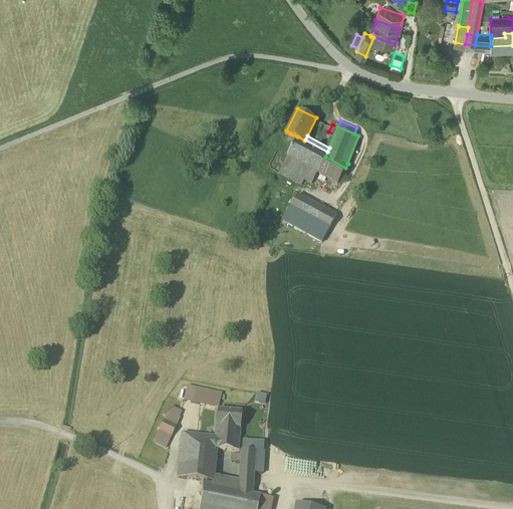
[(294,141),(288,154),(318,170),(338,181),(345,168),(325,157),(327,152),(305,140),(304,141),(297,137),(294,141)]
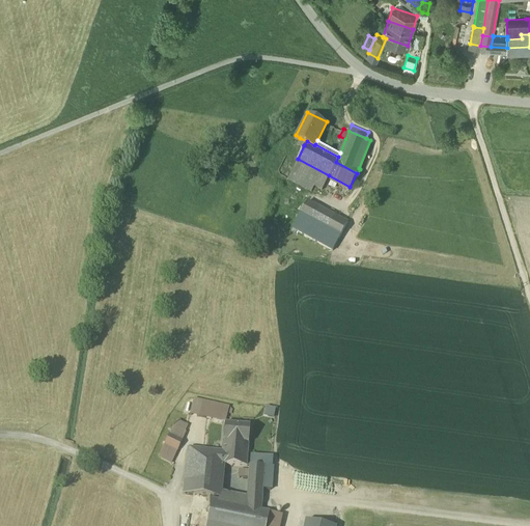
[(298,159),(291,169),(315,182),(323,186),(329,175),(298,159)]
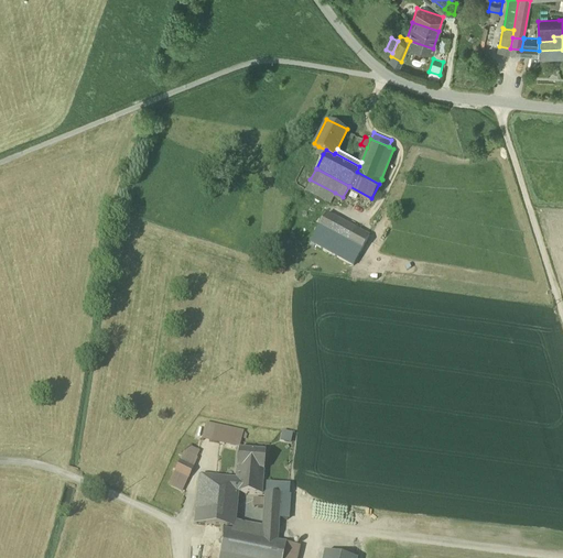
[(332,199),(335,193),(310,179),(306,186),(332,199)]
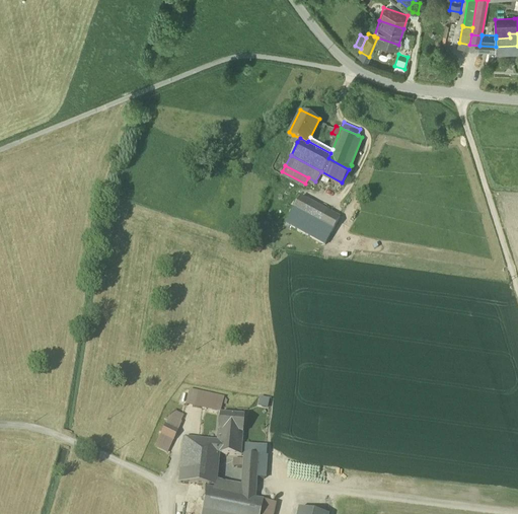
[(287,220),(325,241),(341,214),(301,193),(287,220)]
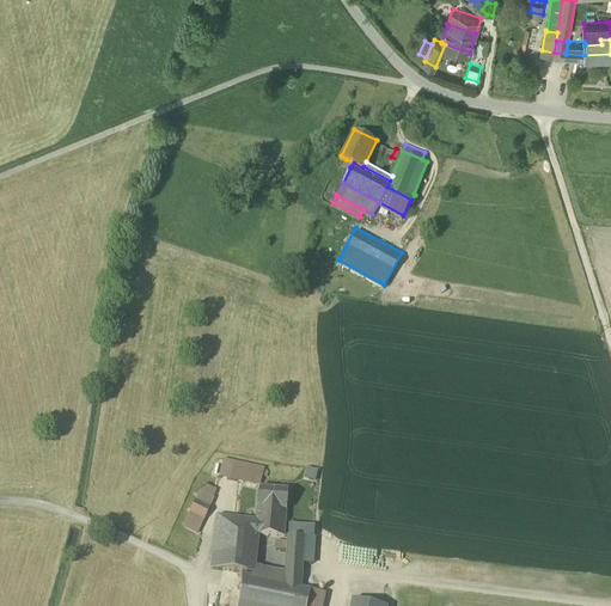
[(220,473),(261,482),(263,473),(266,464),(225,455),(220,473)]
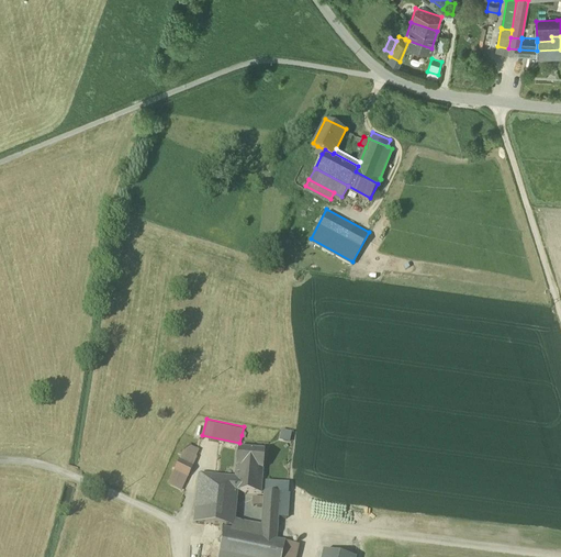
[(293,427),(282,426),(280,436),(291,438),(293,427)]
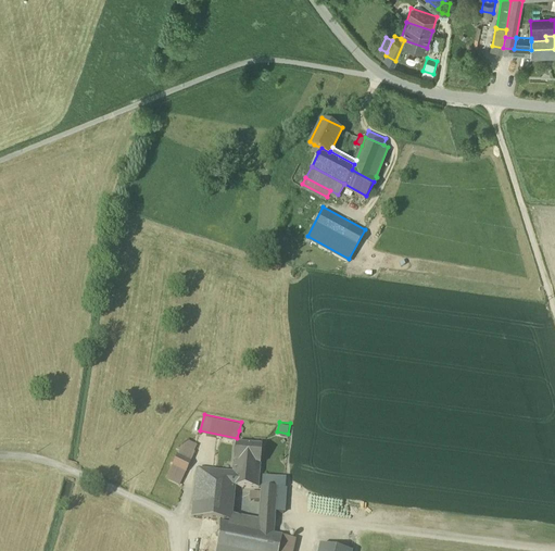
[(187,436),(183,445),(193,450),(198,441),(187,436)]
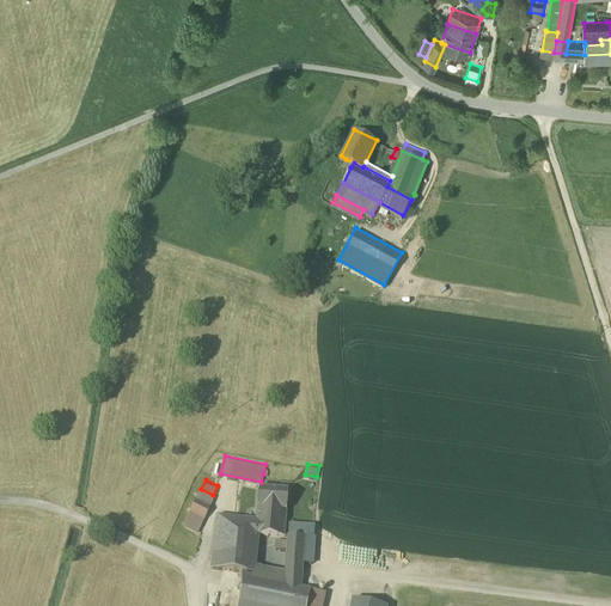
[(257,531),(286,532),(289,487),(260,484),(257,516),(250,515),(249,527),(257,527),(257,531)]
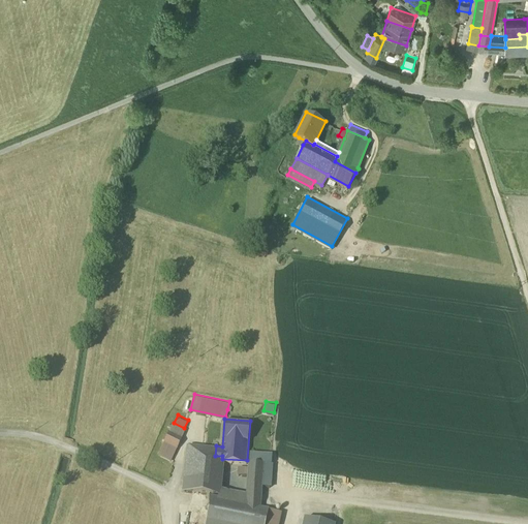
[(159,451),(173,457),(185,428),(184,428),(174,423),(173,422),(159,451)]
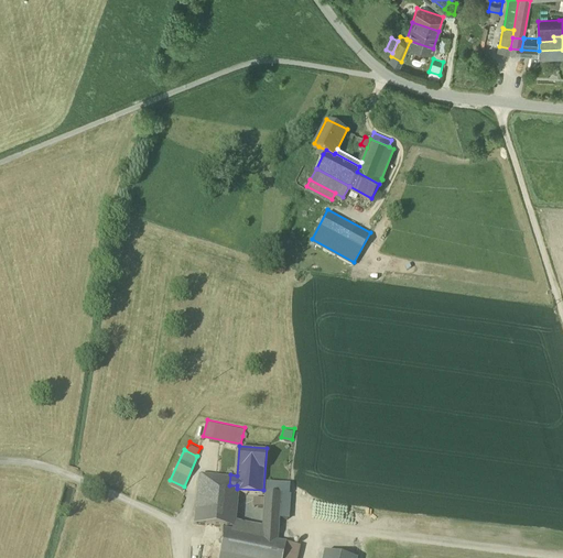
[(195,521),(228,523),(234,521),(234,516),(237,489),(237,485),(229,485),(230,474),(201,471),(195,521)]
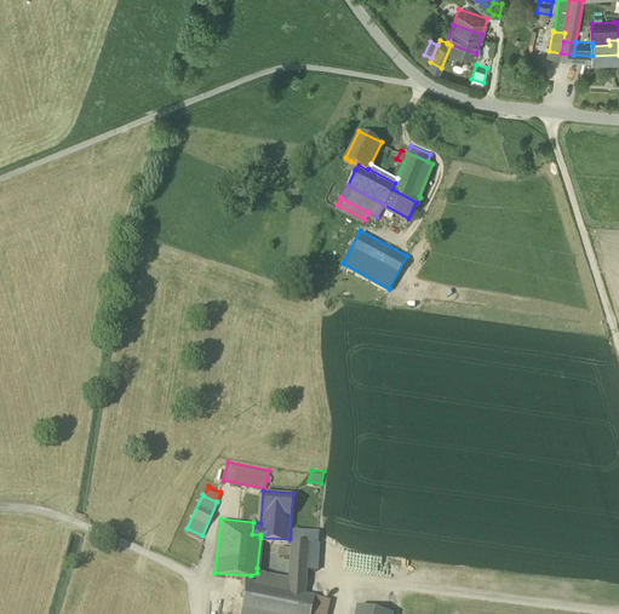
[(310,539),(308,566),(317,567),(320,528),(293,527),(293,538),(310,539)]
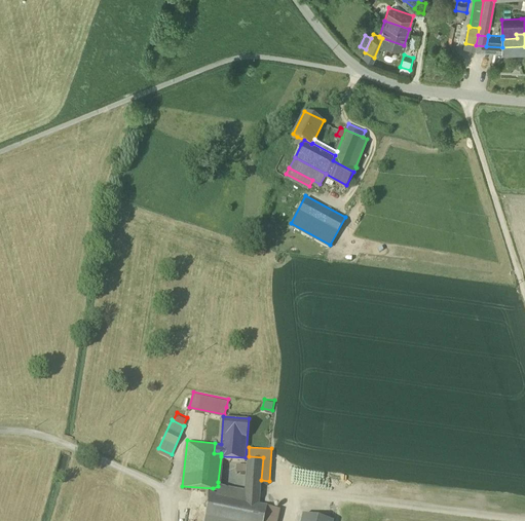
[(247,480),(261,481),(261,480),(263,457),(249,456),(248,456),(248,461),(248,470),(247,480)]
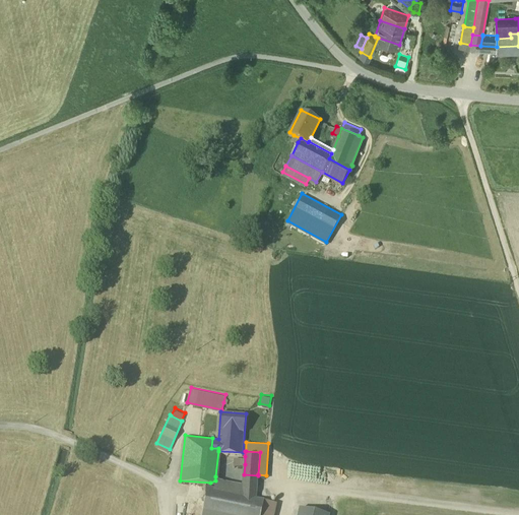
[(214,486),(214,491),(215,491),(243,495),(243,487),(244,483),(215,476),(215,480),(214,486)]
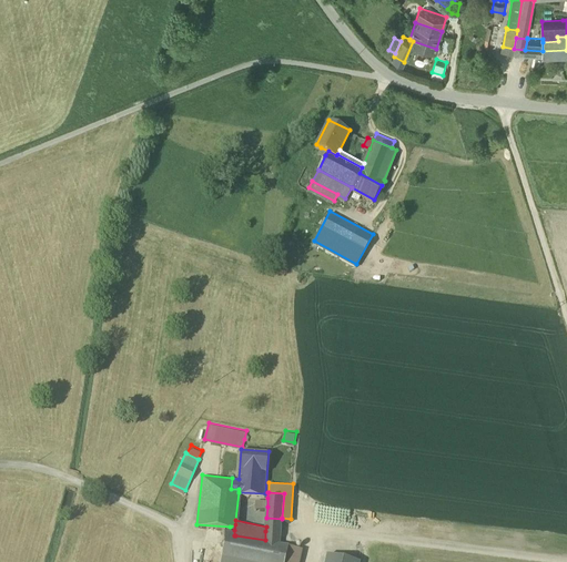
[(281,542),(282,525),(266,524),(266,527),(265,531),(265,540),(281,542)]
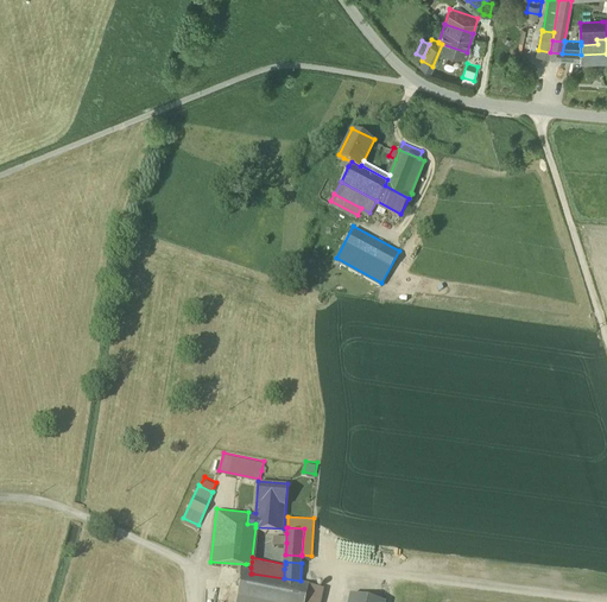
[(251,574),(251,568),(241,566),(240,577),(251,574)]
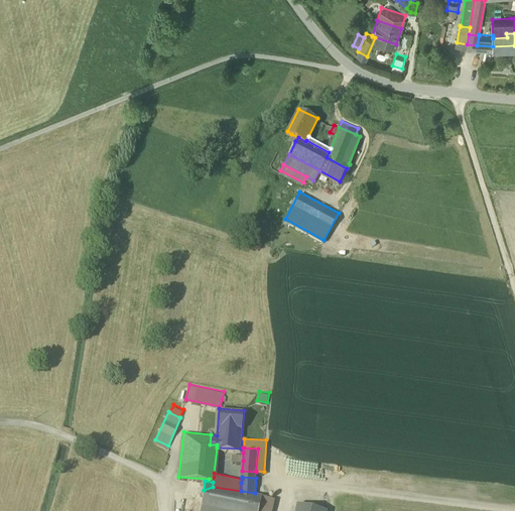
[(514,485),(495,483),(494,494),(514,497),(514,485)]
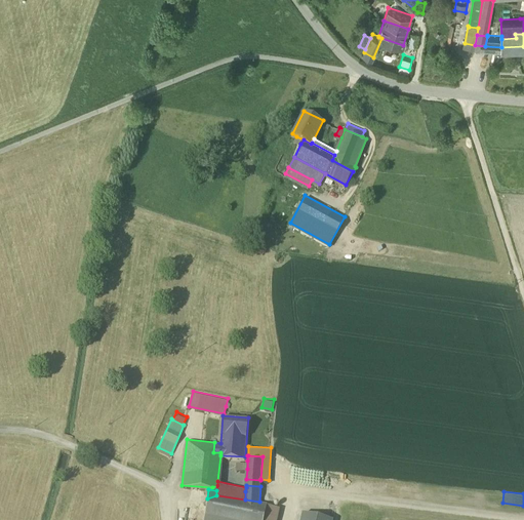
[(204,515),(232,519),(263,519),(268,503),(259,502),(245,500),(217,495),(216,495),(207,498),(204,515)]
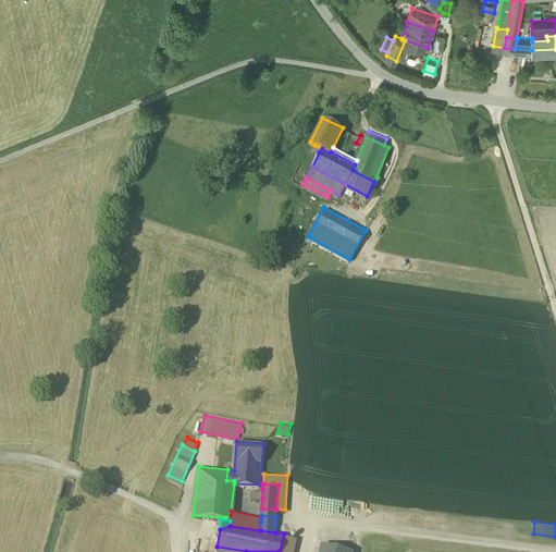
[(292,551),(296,536),(284,534),(279,551),(292,551)]
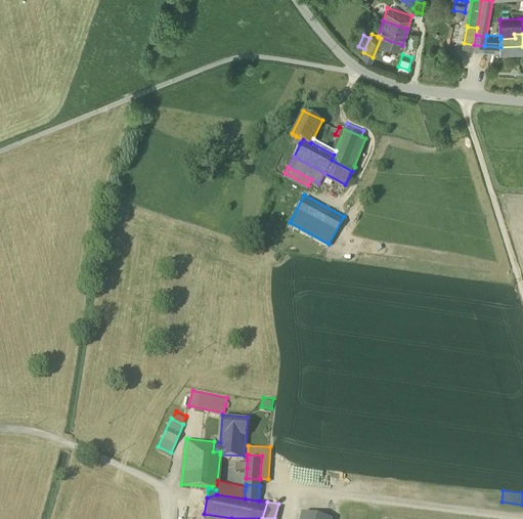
[(332,518),(333,516),(303,510),(300,518),(332,518)]
